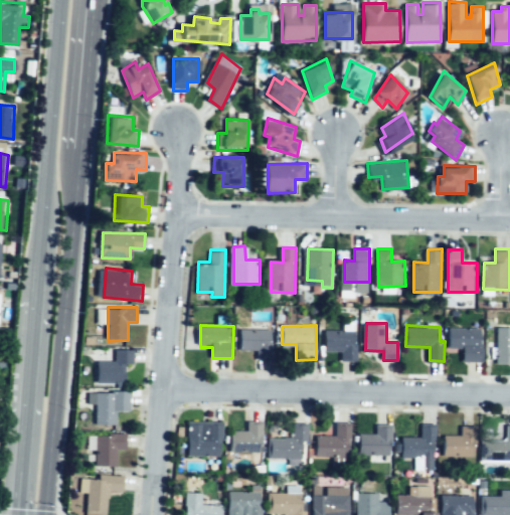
[(451,325),(483,326),(482,362),(463,361),(463,347),(450,347),(451,325)]
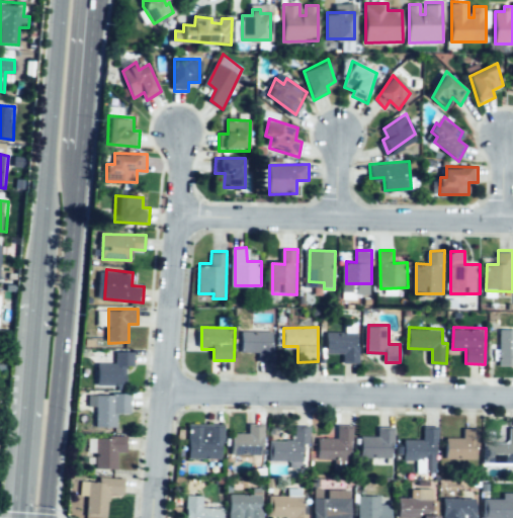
[(330,329),(361,331),(360,361),(346,360),(346,350),(329,349),(330,329)]
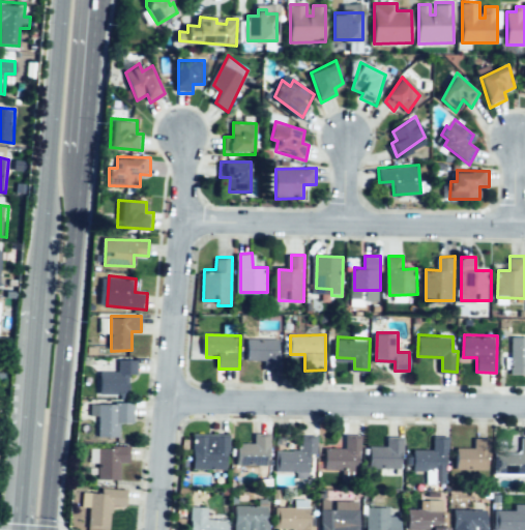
[(524,373),(511,373),(511,336),(524,336),(524,373)]
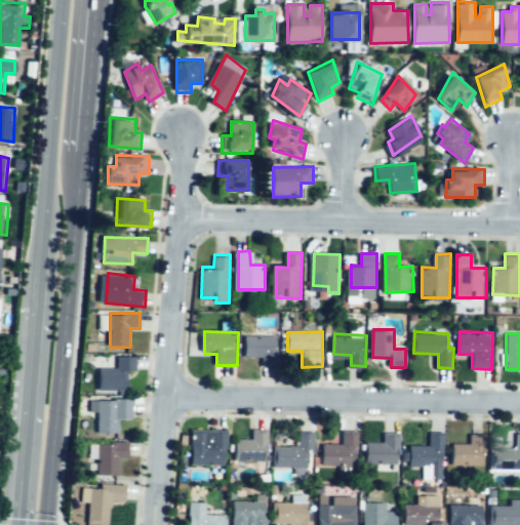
[(247,335),(281,336),(280,364),(264,364),(265,356),(247,355),(247,335)]
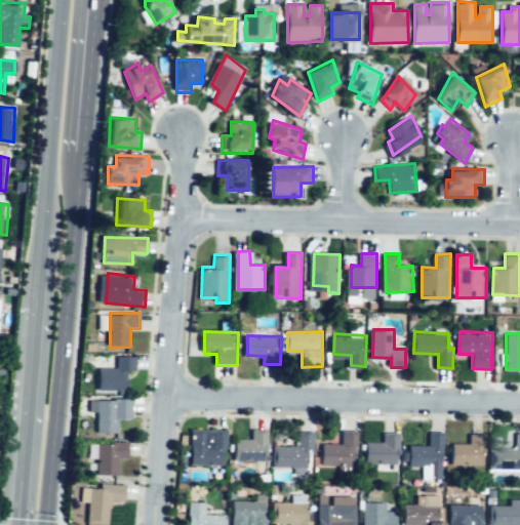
[(140,357),(118,357),(118,367),(102,367),(102,390),(128,390),(128,369),(140,369),(140,357)]
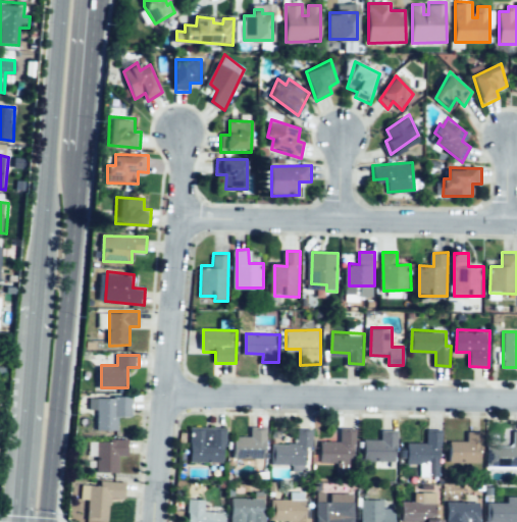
[(135,396),(98,398),(100,432),(119,430),(118,417),(136,416),(135,396)]
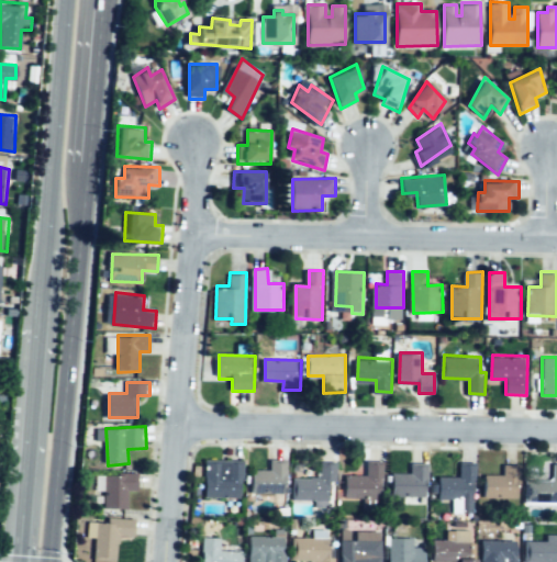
[(207,461),(207,496),(240,496),(240,462),(229,462),(229,475),(221,474),(221,461),(207,461)]
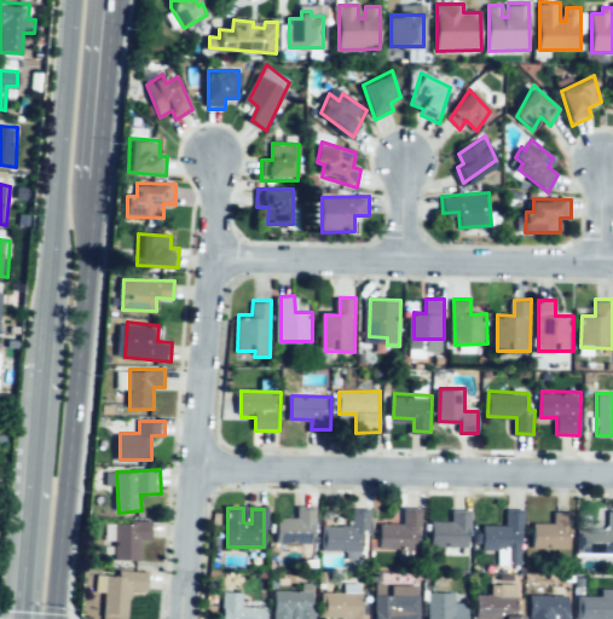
[(279,543),(317,544),(317,509),(299,509),(299,519),(281,519),(279,543)]
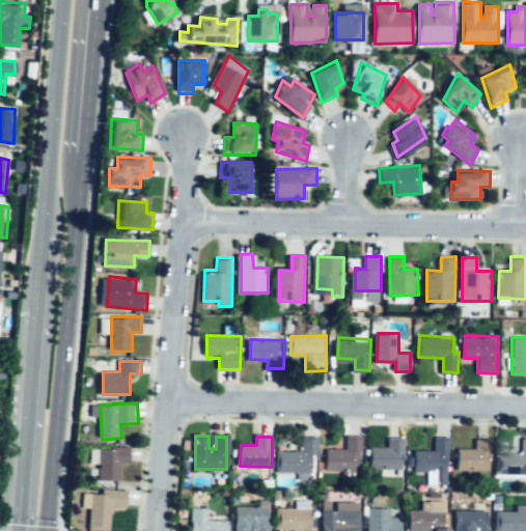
[(278,472),(317,473),(319,437),(304,437),(304,452),(279,452),(278,472)]
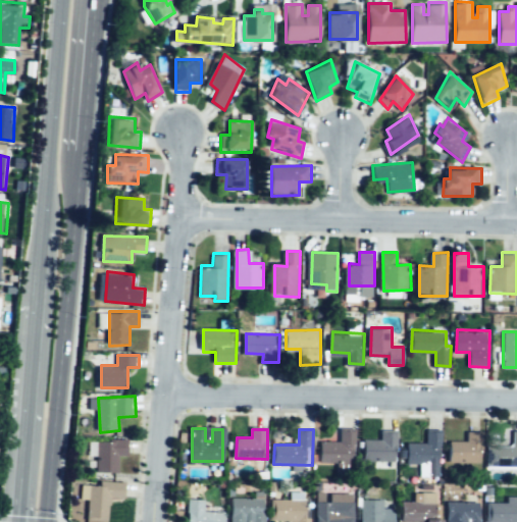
[(442,429),(442,475),(431,475),(431,465),(407,465),(407,445),(426,445),(426,429),(442,429)]
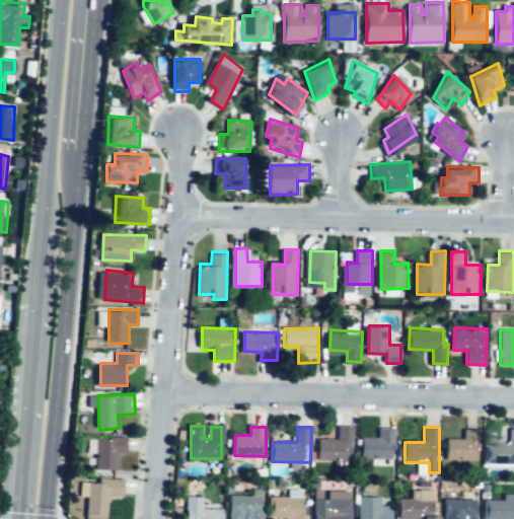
[(513,462),(494,462),(494,442),(512,443),(513,428),(513,462)]
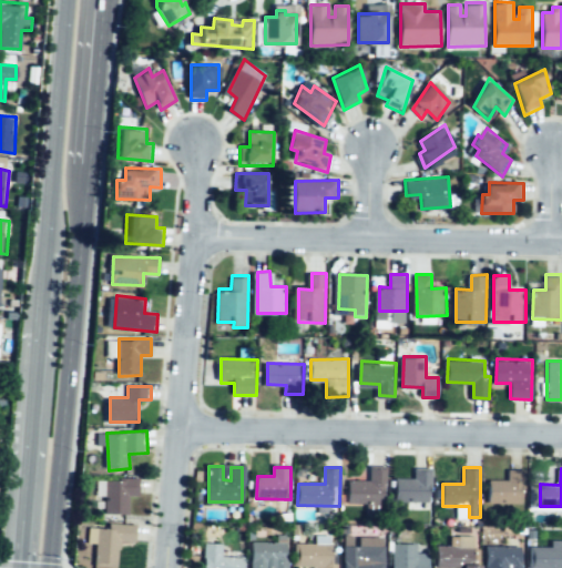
[(353,500),(387,501),(387,469),(370,469),(370,478),(354,478),(353,500)]
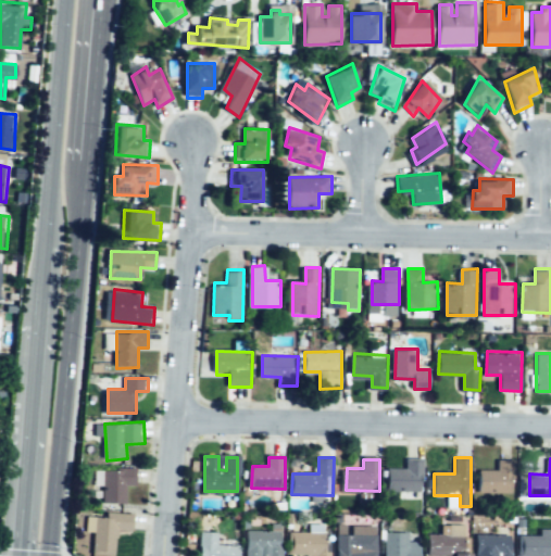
[(390,492),(423,493),(424,462),(408,460),(408,470),(390,469),(390,492)]
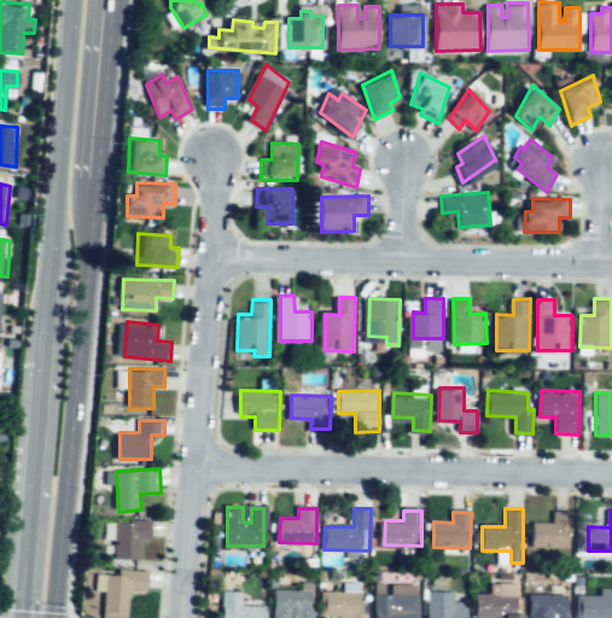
[(534,547),(570,548),(571,514),(553,513),(553,524),(534,523),(534,547)]
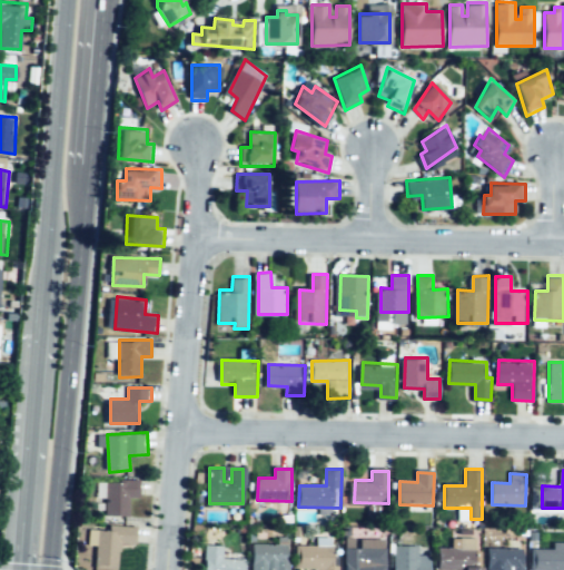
[(142,480),(109,481),(109,516),(129,516),(129,497),(142,497),(142,480)]
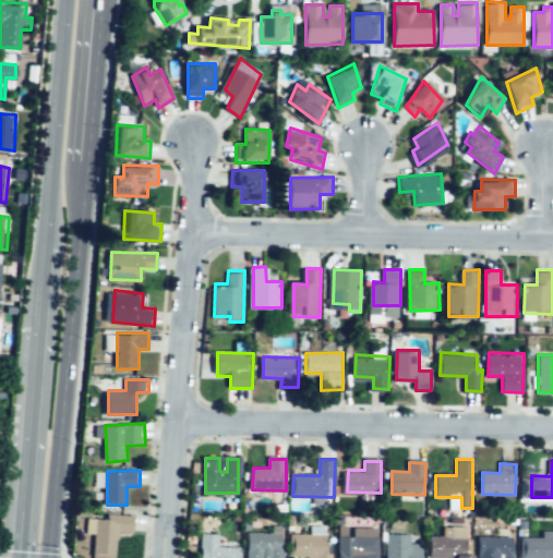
[(133,516),(98,512),(95,557),(117,557),(119,532),(132,533),(133,516)]
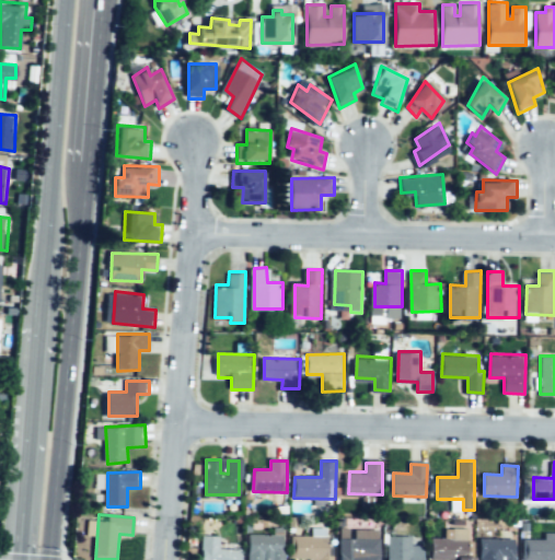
[(554,559),(524,559),(524,543),(551,543),(551,532),(554,532),(554,559)]
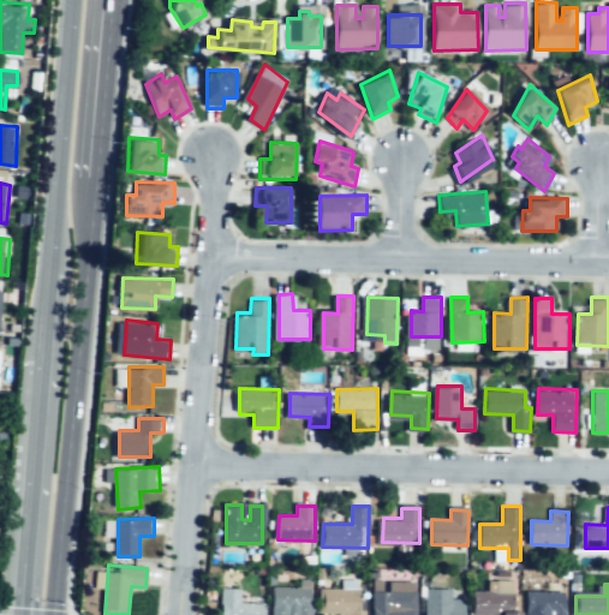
[(224,586),(221,614),(263,614),(264,603),(243,602),(243,587),(224,586)]
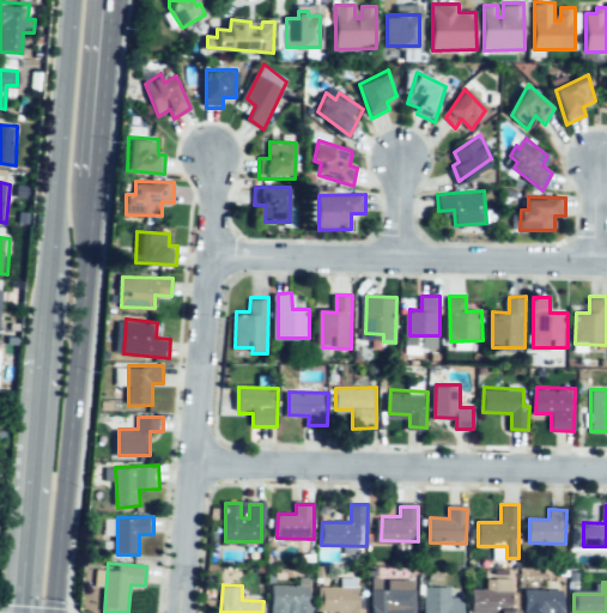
[(313,587),(311,612),(301,612),(301,601),(297,601),(297,612),(273,612),(274,586),(313,587)]
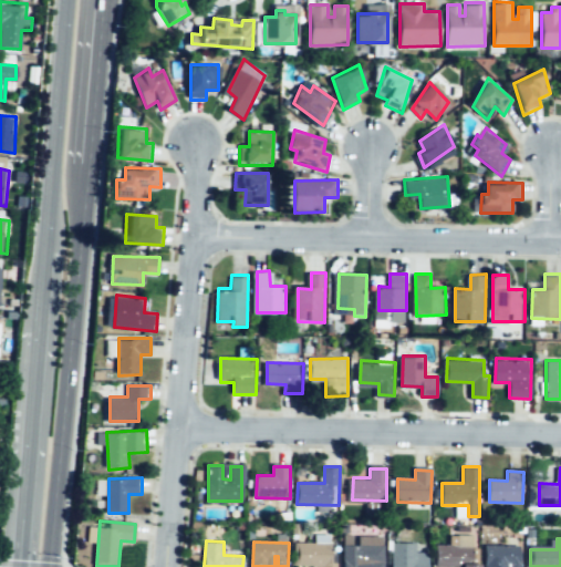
[(393,566),(394,542),(418,543),(418,553),(430,554),(429,566),(393,566)]
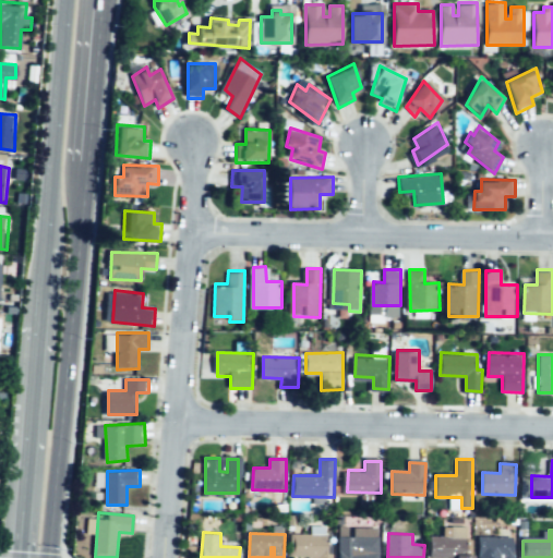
[(291,535),(328,536),(328,555),(333,555),(333,557),(316,557),(316,556),(291,555),(291,535)]
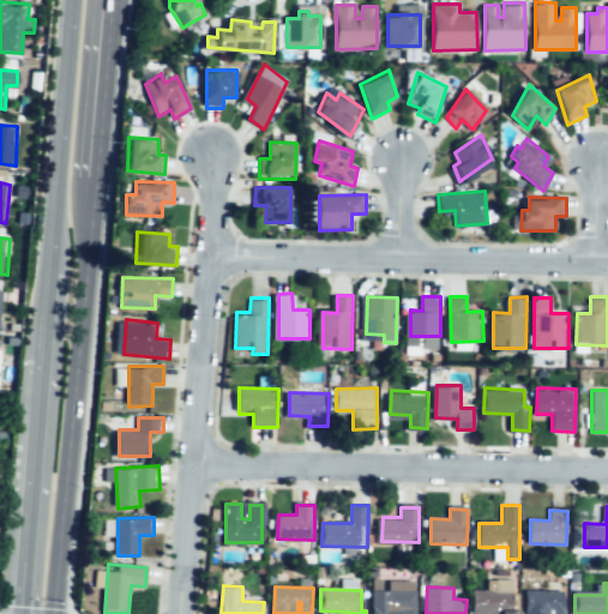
[(475,613),(476,589),(522,590),(521,613),(475,613)]
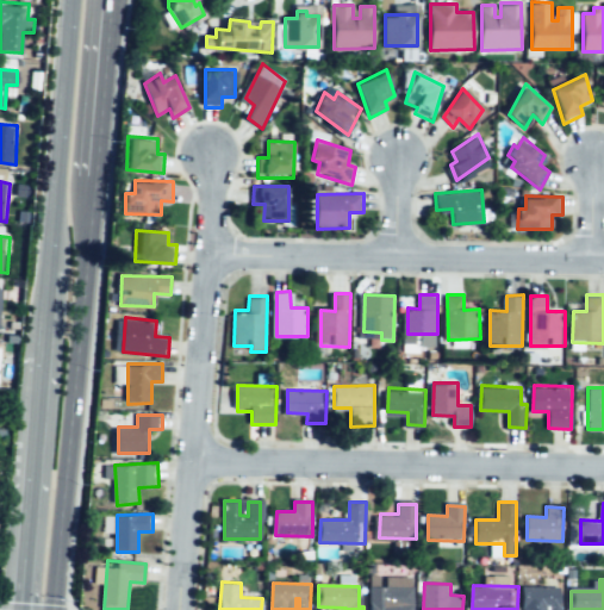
[(564,585),(564,609),(552,609),(552,605),(546,605),(546,609),(523,609),(523,585),(564,585)]
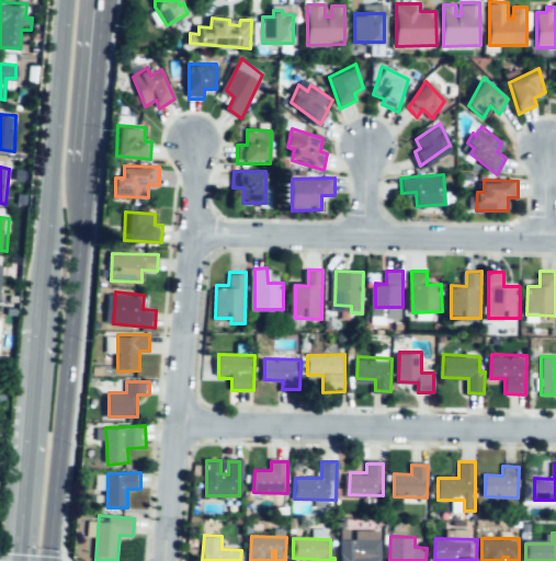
[(341,560),(341,539),(382,540),(381,560),(341,560)]
